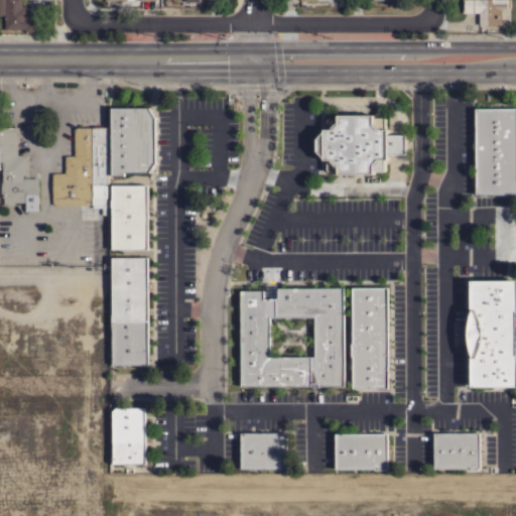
[(5,15),(0,15),(0,0),(21,0),(21,6),(27,6),(27,15),(40,15),(40,31),(24,31),(24,29),(5,29),(5,15)]
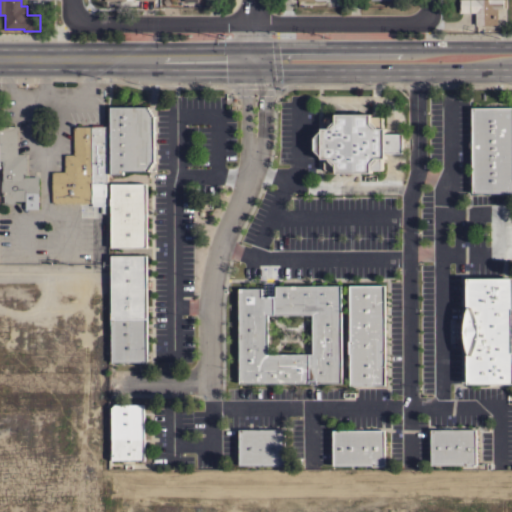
[(475,12),(459,12),(459,0),(503,0),(503,8),(497,8),(497,24),(475,24),(475,12)]
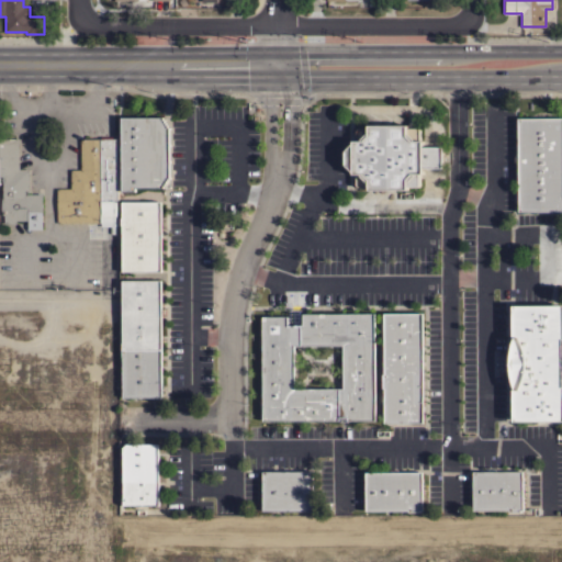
[(164,116),(164,120),(165,120),(165,122),(166,122),(166,124),(168,124),(168,127),(170,127),(170,188),(135,188),(135,191),(121,191),(121,116),(164,116)]
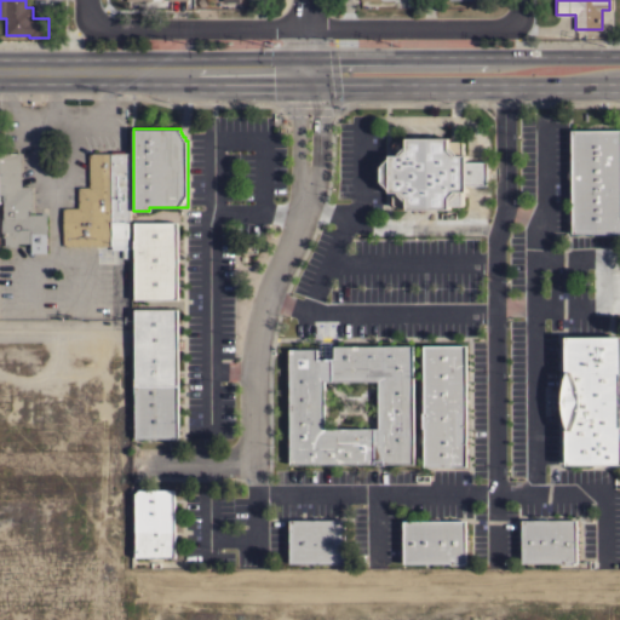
[(619,233),(572,234),(570,130),(619,130),(619,233)]
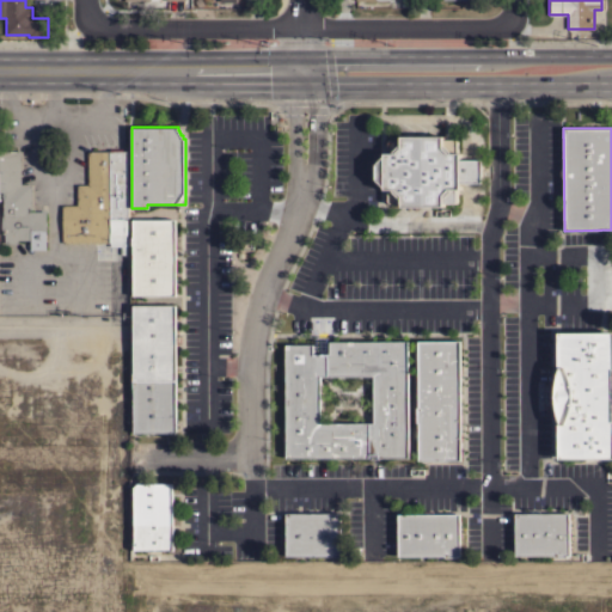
[(481,183),(460,183),(460,189),(457,189),(457,201),(454,203),(444,203),(444,207),(402,206),(402,203),(390,203),(387,201),(387,189),(385,189),(385,187),(377,178),(377,164),(384,157),(384,153),(387,153),(387,142),(390,139),(401,140),(401,136),(444,136),(444,139),(454,139),(457,141),(457,153),(460,153),(460,160),(481,159),(481,183)]
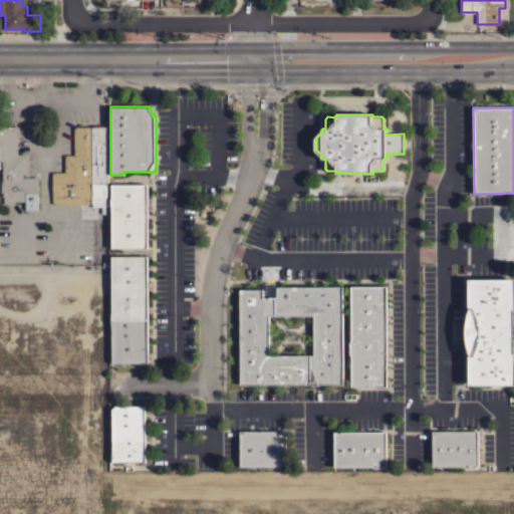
[(0,126),(17,126),(17,127),(18,127),(18,155),(26,155),(28,155),(28,178),(38,178),(38,179),(40,179),(40,210),(39,210),(25,210),(25,205),(3,205),(3,197),(2,197),(2,193),(1,193),(1,181),(2,181),(2,168),(0,168),(0,126)]
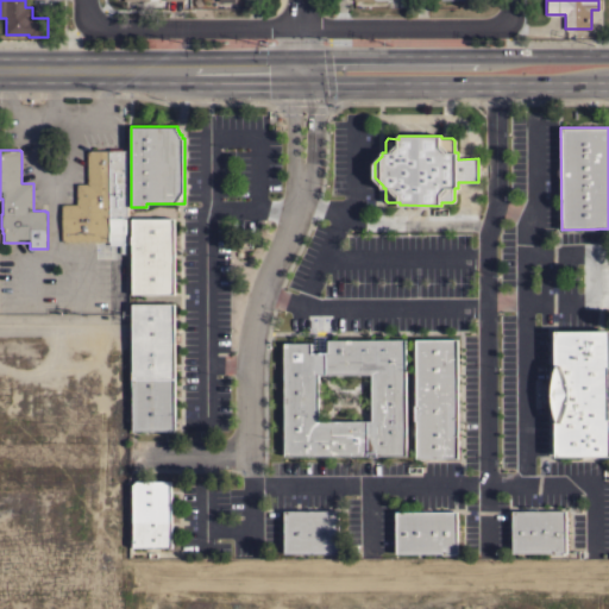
[(62,242),(62,205),(76,205),(76,183),(87,183),(87,150),(108,150),(127,150),(127,151),(130,151),(130,245),(129,245),(129,253),(123,253),(123,252),(120,252),(120,245),(112,245),(110,245),(110,242),(63,242),(62,242)]
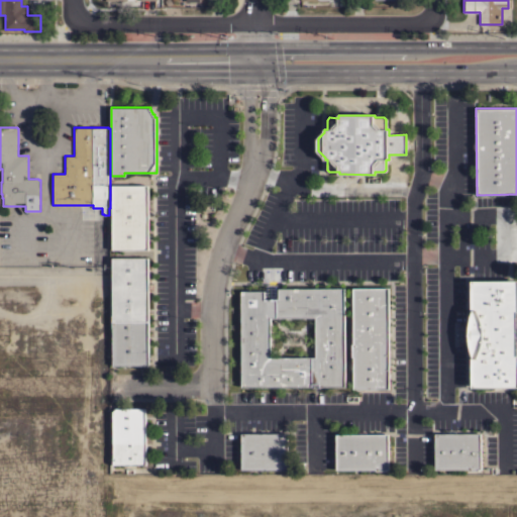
[(148,185),(148,249),(112,249),(112,207),(111,207),(111,200),(112,200),(112,185),(148,185)]
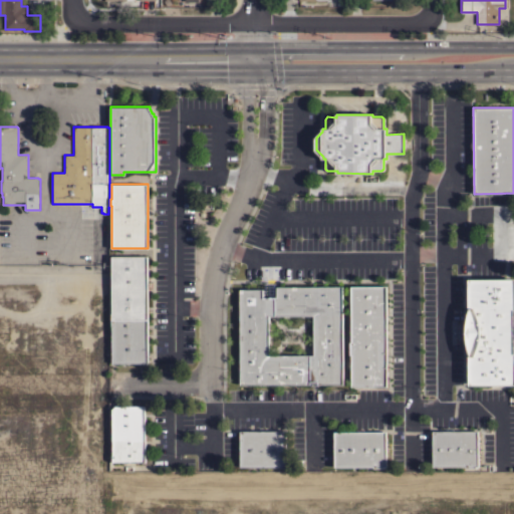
[(111,320),(111,313),(111,256),(148,256),(148,319),(148,363),(112,363),(112,326),(111,326),(111,320)]
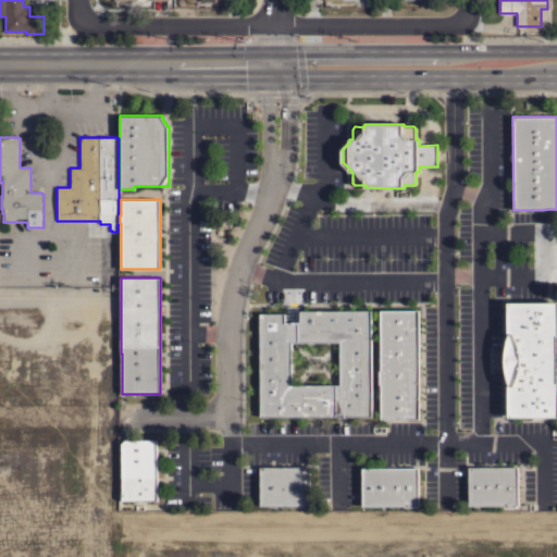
[(556,417),(509,417),(509,416),(507,416),(507,386),(504,378),(503,368),(506,368),(505,362),(505,357),(506,351),(503,350),(503,347),(505,339),(506,334),(508,330),(507,330),(507,304),(508,304),(508,302),(556,302),(556,417)]
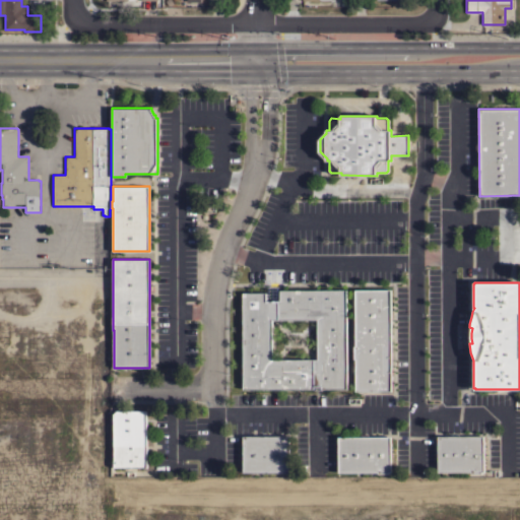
[(243,293),(266,293),(266,301),(280,301),(280,289),(346,289),(347,388),(321,389),(321,386),(313,386),(313,388),(243,389),(243,293)]
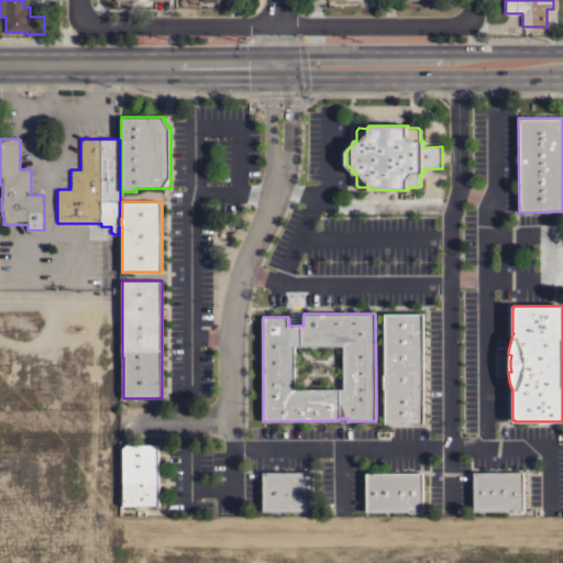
[(423,313),(423,423),(385,423),(385,388),(384,388),(384,375),(385,375),(384,313),(423,313)]
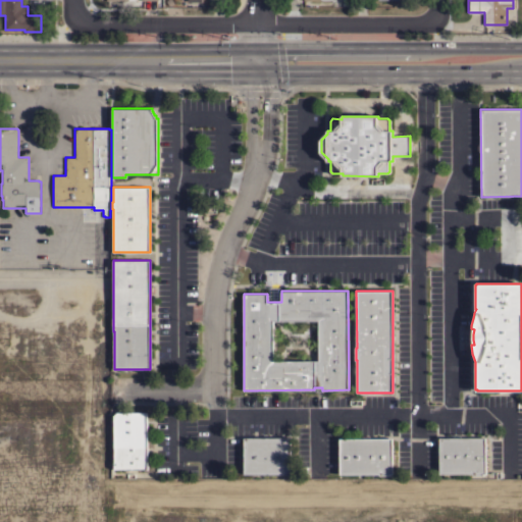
[(147,469),(114,469),(114,415),(115,415),(115,414),(117,414),(116,412),(147,412),(147,469)]
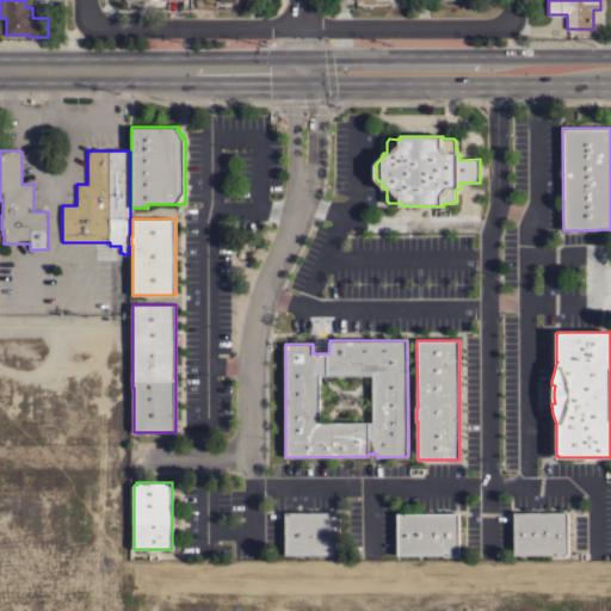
[(530,512),(530,508),(538,508),(538,512),(568,512),(568,554),(566,554),(566,556),(554,556),(554,554),(514,555),(514,512),(530,512)]
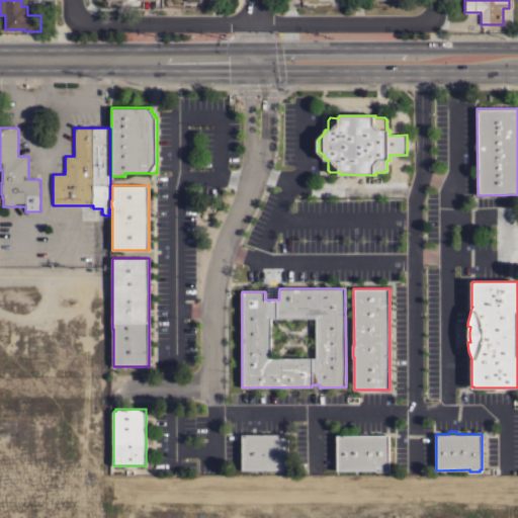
[(288,470),(285,470),(285,471),(278,471),(278,470),(242,470),(242,434),(287,434),(288,470)]
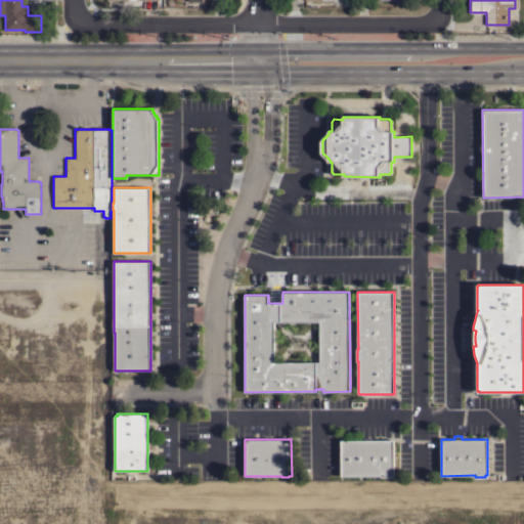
[(394,440),(394,476),(391,476),(391,477),(381,477),(381,476),(341,476),(341,440),(394,440)]
